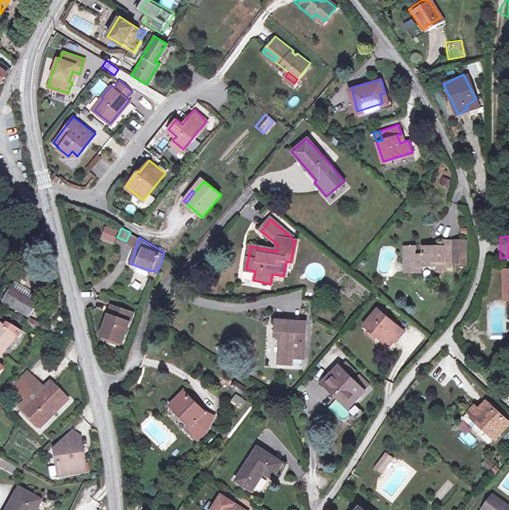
[(451,270),(451,238),(442,237),(442,244),(422,245),(422,253),(415,253),(415,245),(404,245),(404,262),(414,262),(414,266),(420,266),(435,266),(435,270),(451,270)]
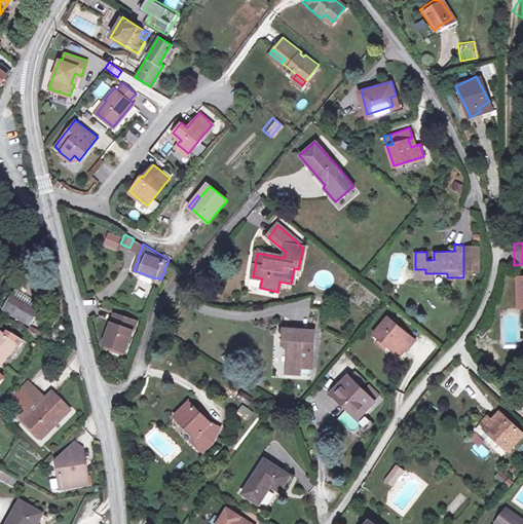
[(478,269),(478,247),(464,247),(464,269),(478,269)]
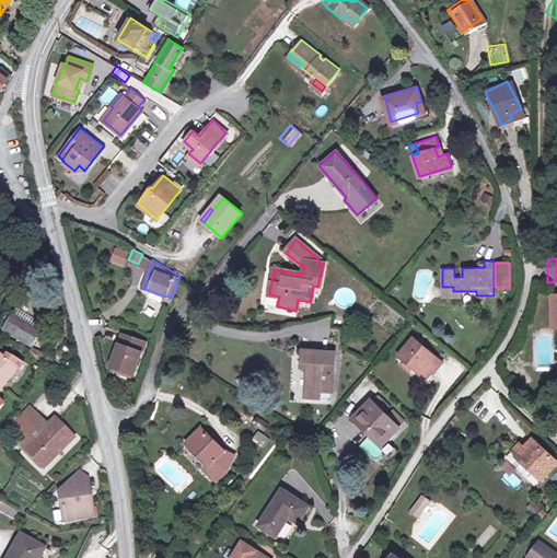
[(460,297),(460,291),(453,291),(453,287),(442,287),(442,297),(460,297)]
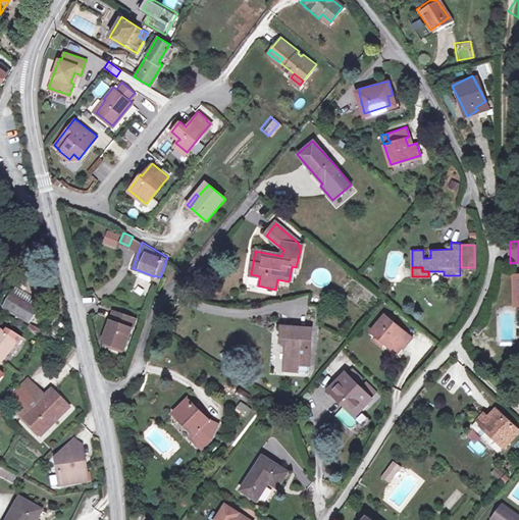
[(11,284),(8,290),(35,305),(38,300),(11,284)]
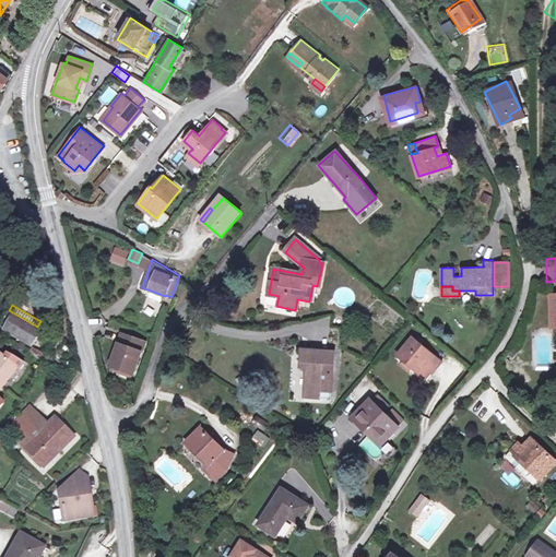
[(37,327),(9,310),(0,326),(27,342),(37,327)]
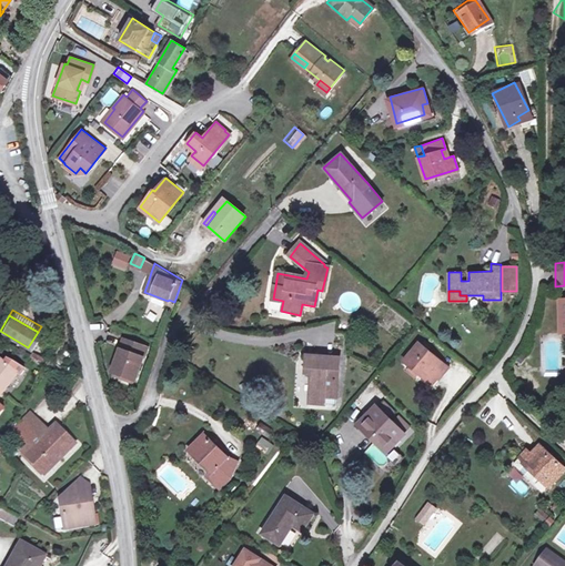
[(145,345),(122,337),(111,370),(134,378),(145,345)]
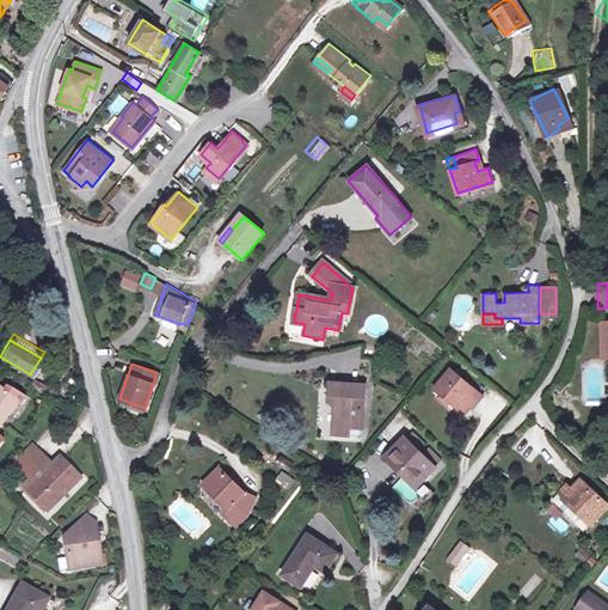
[(484,395),(453,370),(436,389),(467,414),(473,407),(474,408),(484,395)]
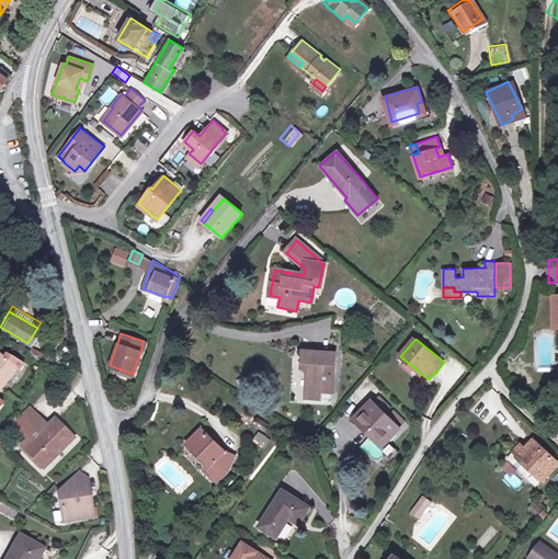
[(42,351),(30,343),(25,350),(38,357),(42,351)]
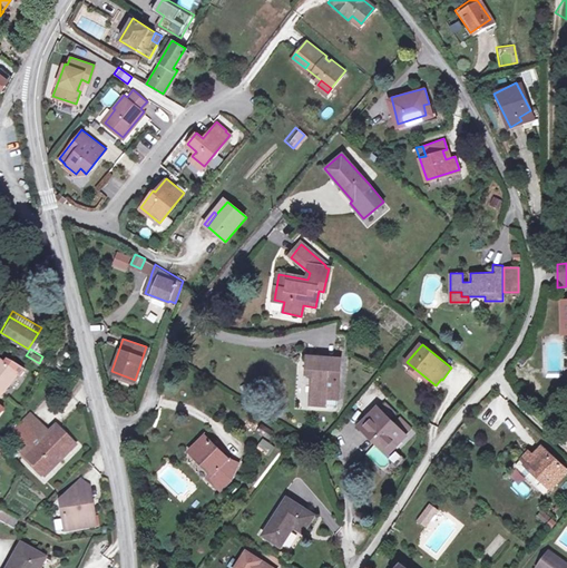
[(59,362),(51,356),(49,360),(57,365),(59,362)]
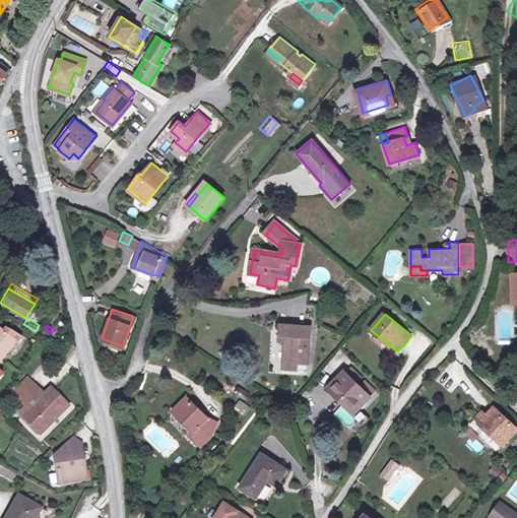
[(307,367),(310,327),(282,325),(281,340),(288,340),(288,344),(286,344),(286,345),(284,365),(307,367)]
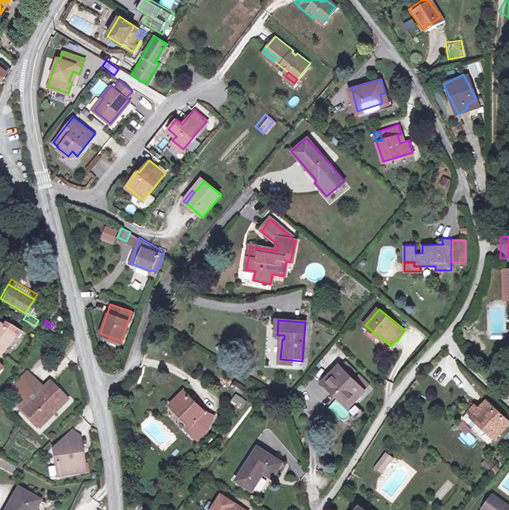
[(0,351),(2,353),(15,336),(16,337),(22,331),(5,322),(4,327),(0,324),(0,351)]
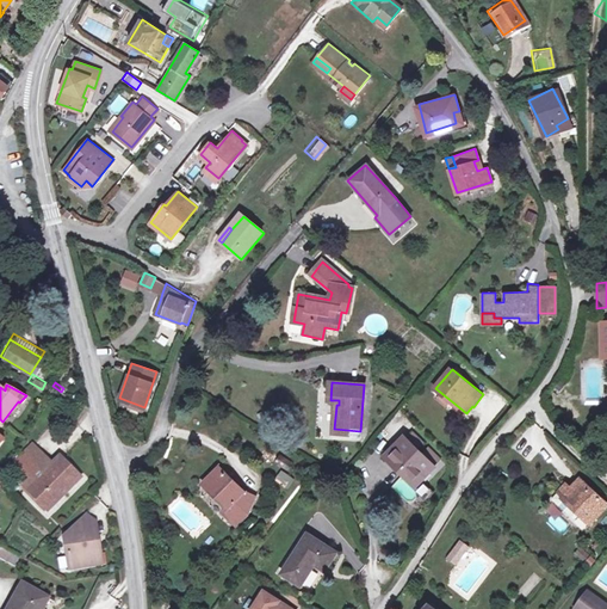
[(360,438),(360,431),(334,429),(334,436),(360,438)]
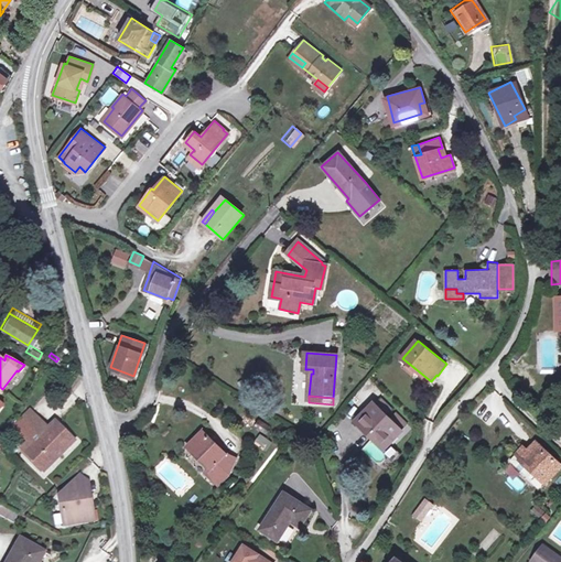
[(375,439),(386,447),(408,424),(397,413),(391,419),(388,415),(394,409),(380,398),(359,419),(377,436),(375,439)]
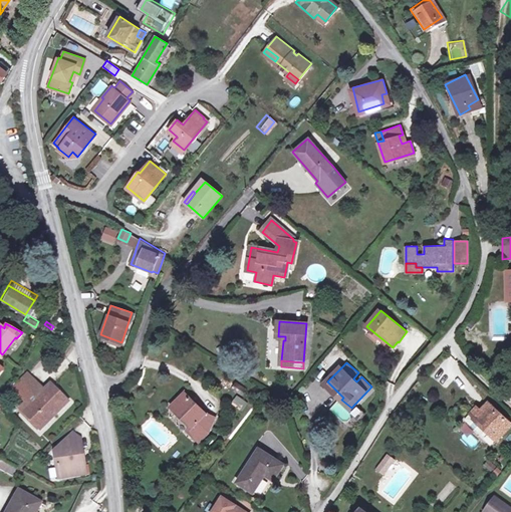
[(37,427),(65,397),(49,382),(42,390),(32,379),(17,396),(24,403),(19,409),(37,427)]
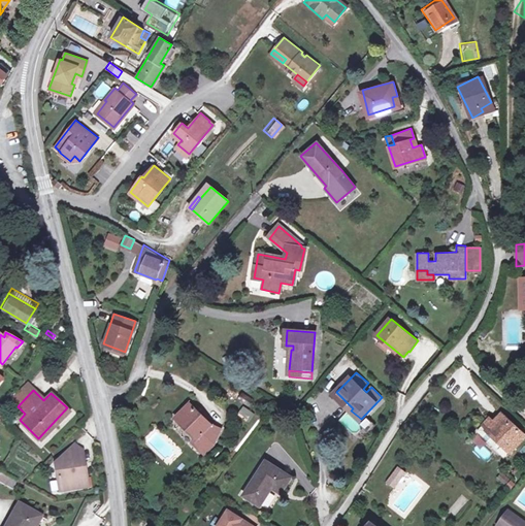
[(210,425),(190,403),(175,418),(183,425),(195,437),(193,440),(192,441),(203,453),(212,442),(218,427),(210,425)]
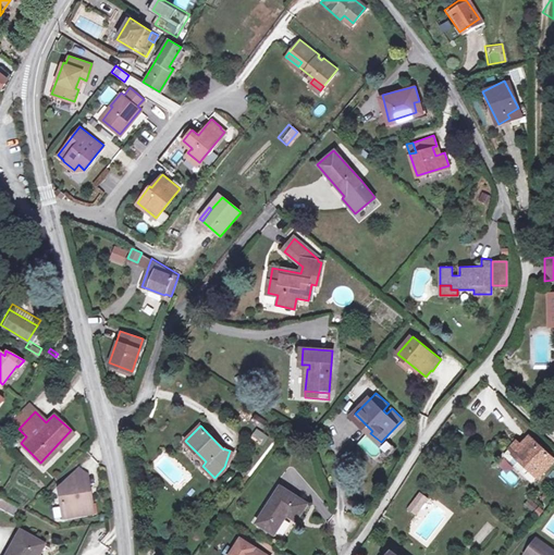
[(247,438),(261,443),(266,433),(251,428),(247,438)]
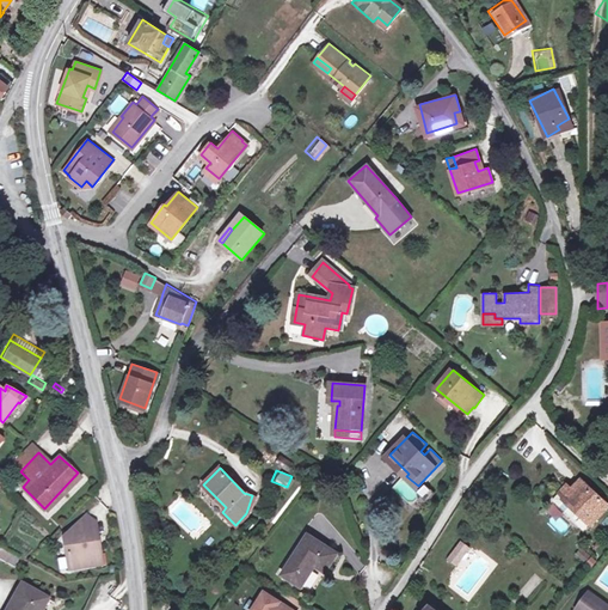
[(590,523),(607,505),(578,479),(570,488),(566,492),(562,487),(550,501),(554,505),(556,504),(567,514),(573,508),(590,523)]
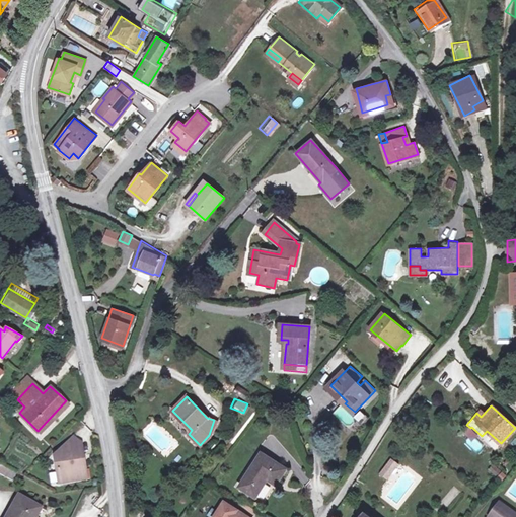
[(179,418),(176,421),(190,433),(192,430),(179,418)]
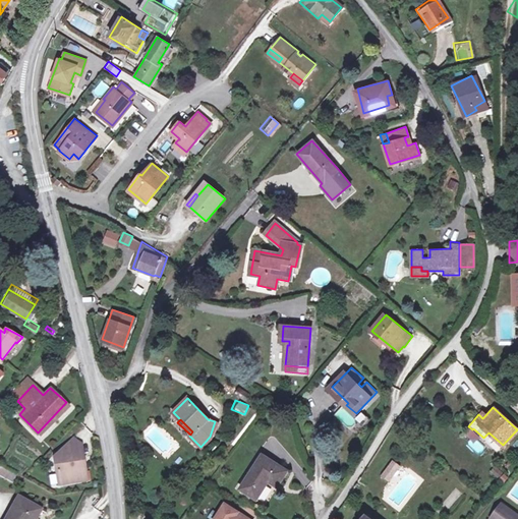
[(494,438),(488,433),(483,438),(486,442),(491,442),(494,438)]
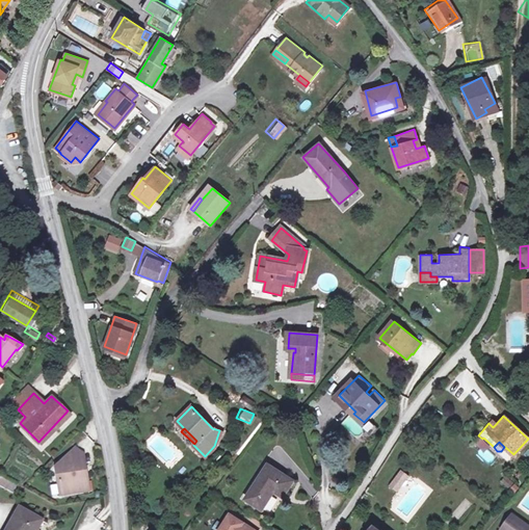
[(57,491),(87,486),(85,472),(83,461),(82,450),(73,444),(58,458),(58,462),(56,464),(58,477),(55,480),(57,491)]
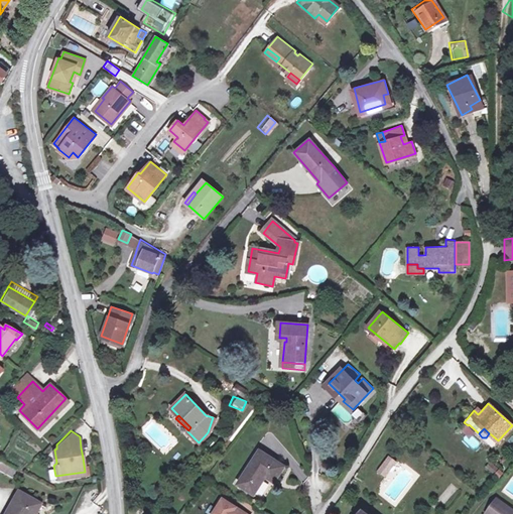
[(284,467),(260,451),(238,484),(253,495),(265,477),(268,472),(277,478),(284,467)]
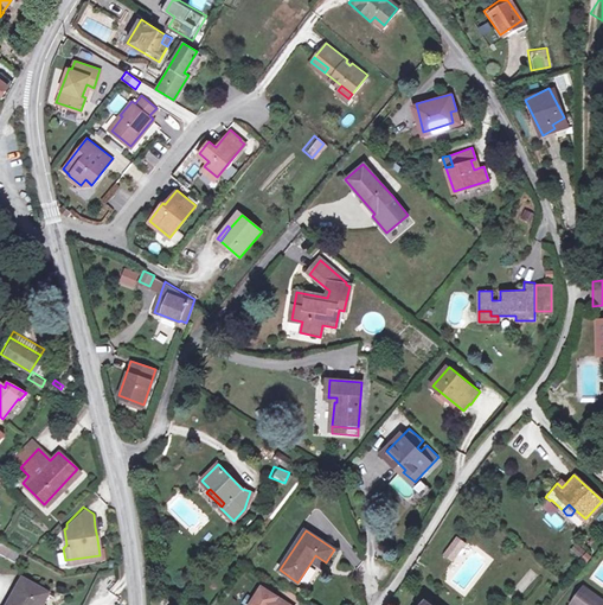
[(466,542),(459,536),(451,546),(457,552),(466,542)]
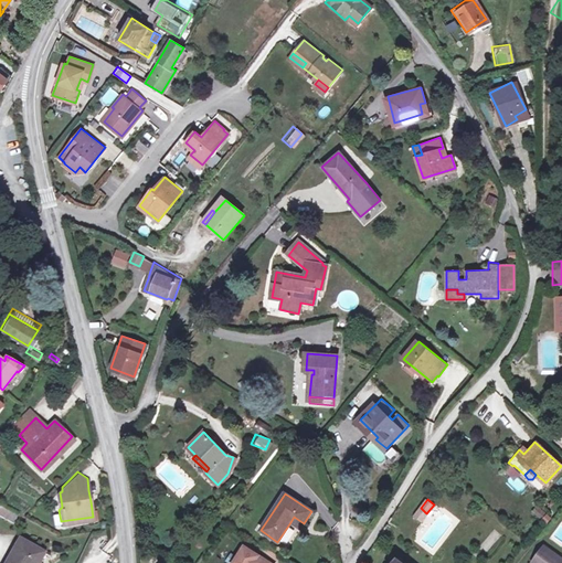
[(547,513),(538,507),(533,511),(542,519),(547,513)]
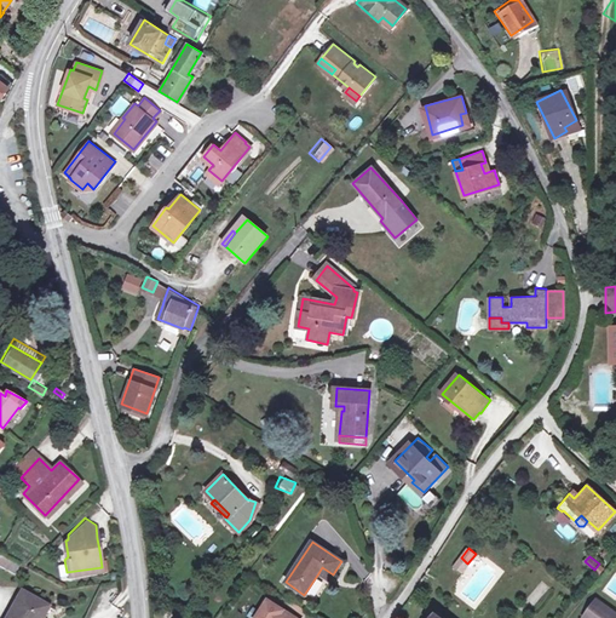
[(462,571),(467,564),(461,558),(455,565),(462,571)]
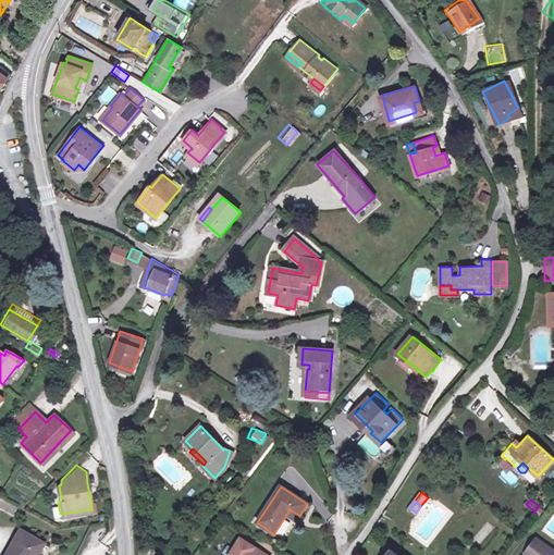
[(534,512),(540,516),(544,510),(539,506),(534,512)]
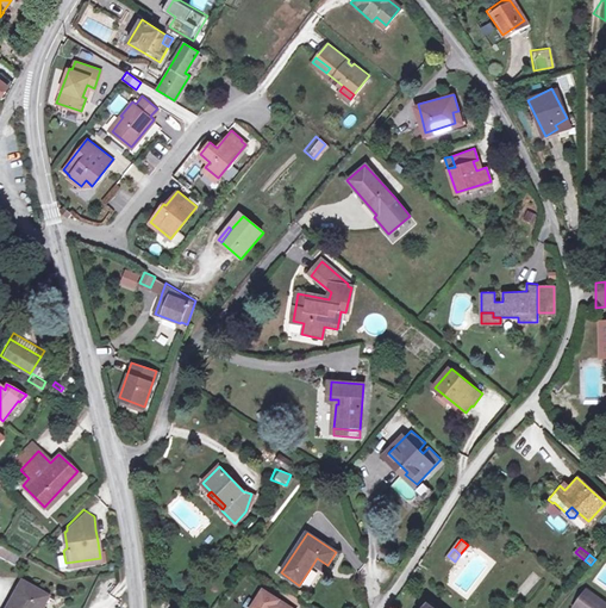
[(313,564),(324,571),(328,565),(317,558),(313,564)]
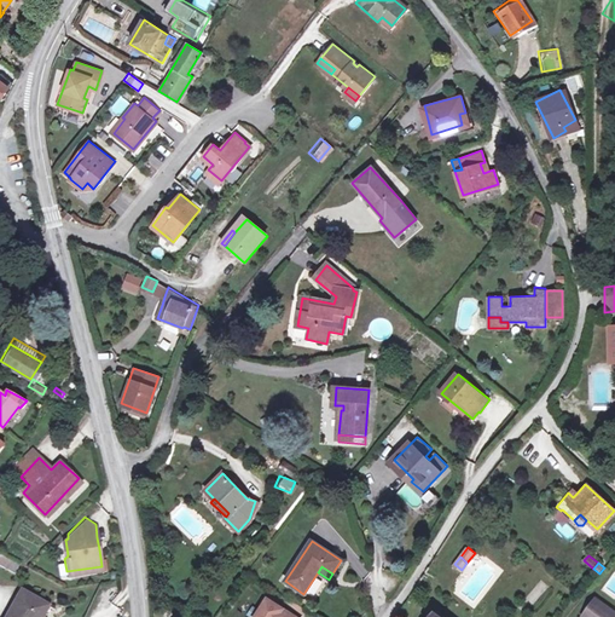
[(34,616),(42,604),(16,589),(0,616),(34,616)]
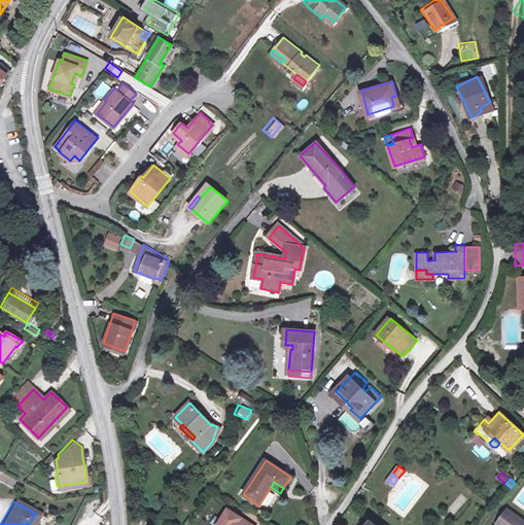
[(224,506),(213,524),(250,524),(252,523),(224,506)]
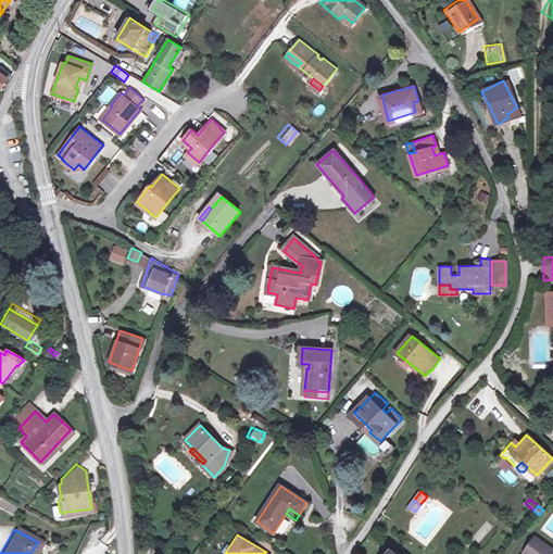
[(552,553),(552,549),(536,537),(524,553),(525,553),(552,553)]
